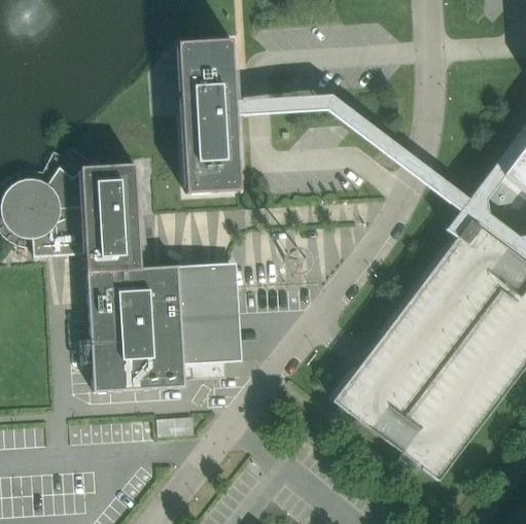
[(237,107),(237,99),(233,38),(208,39),(178,41),(180,62),(183,116),(237,113),(237,107)]
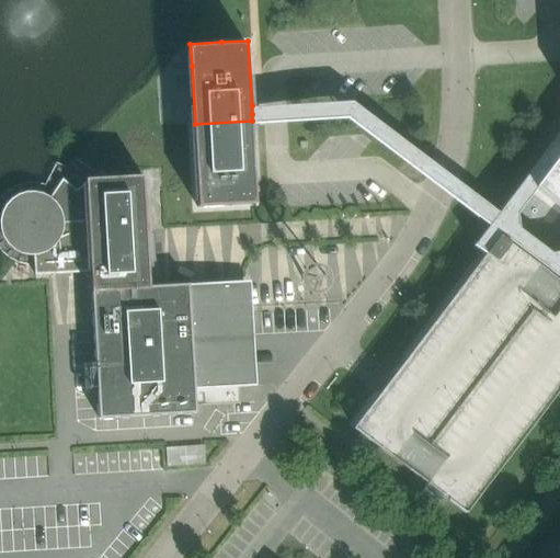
[(258,201),(252,122),(252,121),(195,124),(200,204),(258,201)]
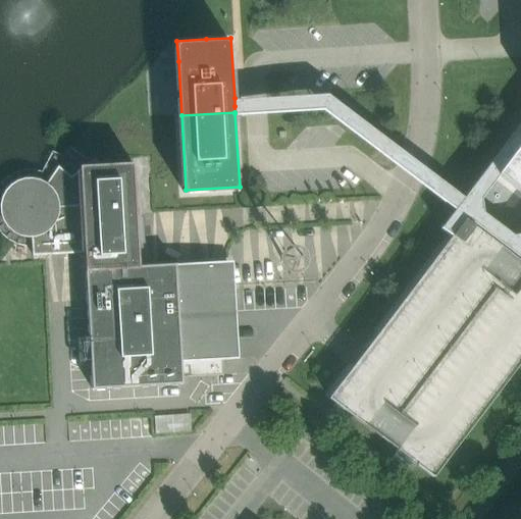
[(520,145),(501,173),(520,188),(520,145)]
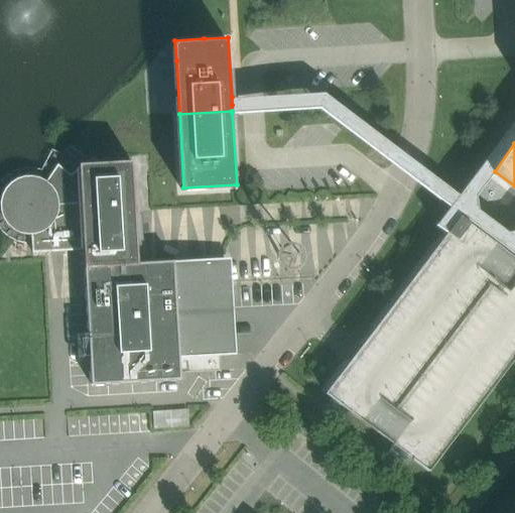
[(139,261),(133,159),(80,162),(83,200),(55,202),(55,198),(53,191),(49,186),(44,181),(39,179),(32,177),(26,178),(19,180),(14,183),(10,188),(7,195),(6,201),(6,208),(8,214),(12,219),(16,224),(22,227),(29,228),(32,228),(33,250),(85,247),(93,382),(181,377),(181,370),(221,367),(220,353),(231,353),(226,256),(139,261)]
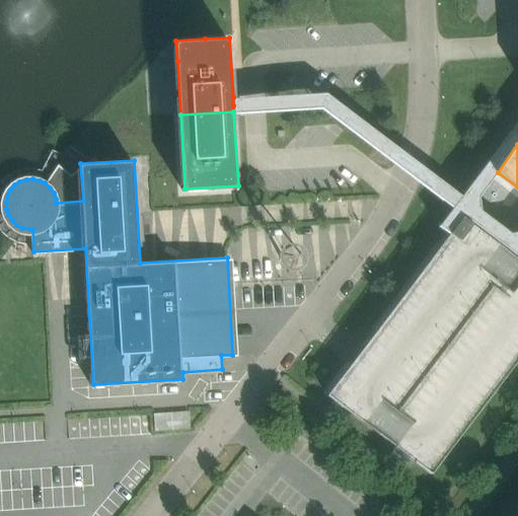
[(359,353),(328,392),(433,471),(517,358),(517,254),(464,214),(454,228),(443,243),(363,348),(359,353)]
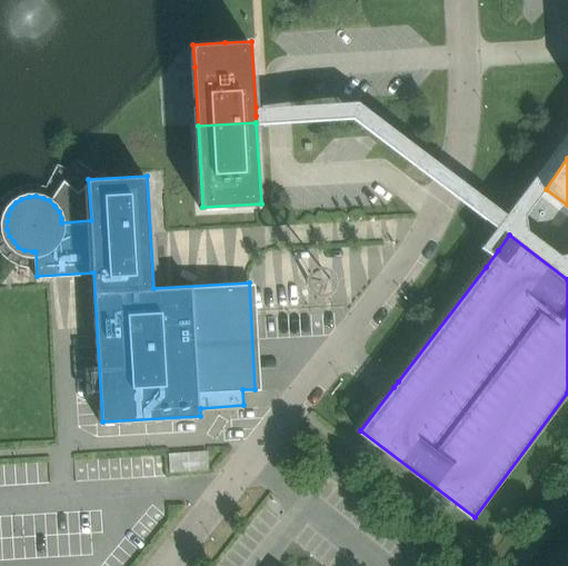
[(207,449),(170,450),(170,467),(208,466),(207,449)]
